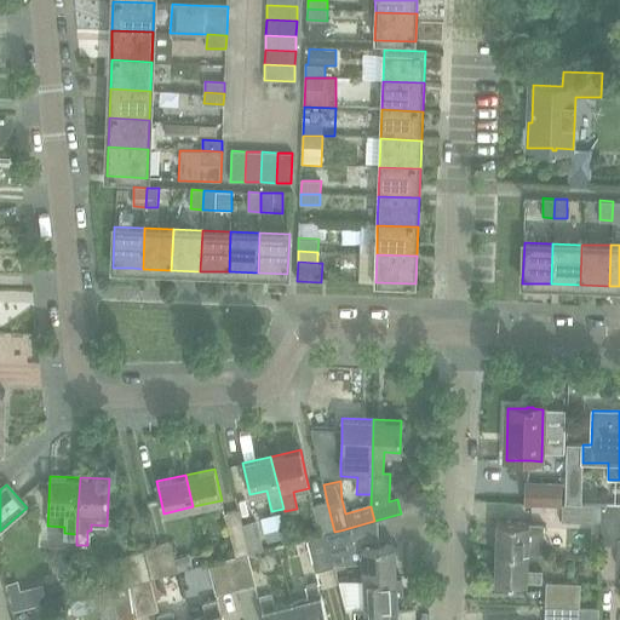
[(560,484),(526,484),(524,504),(558,504),(560,484)]
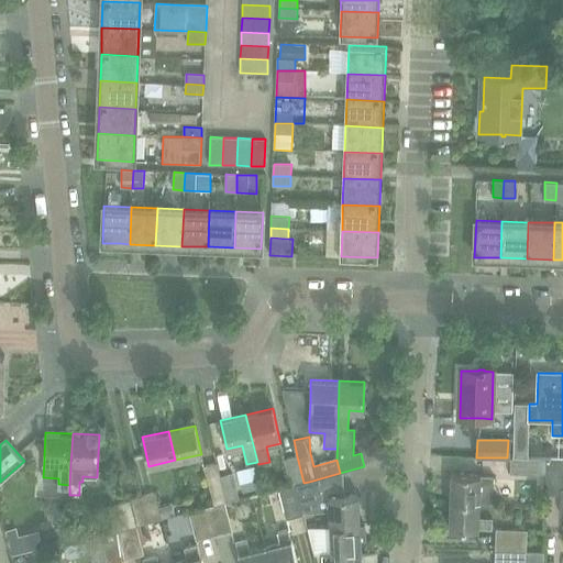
[(304,483),(297,456),(285,460),(291,486),(296,485),(304,483)]
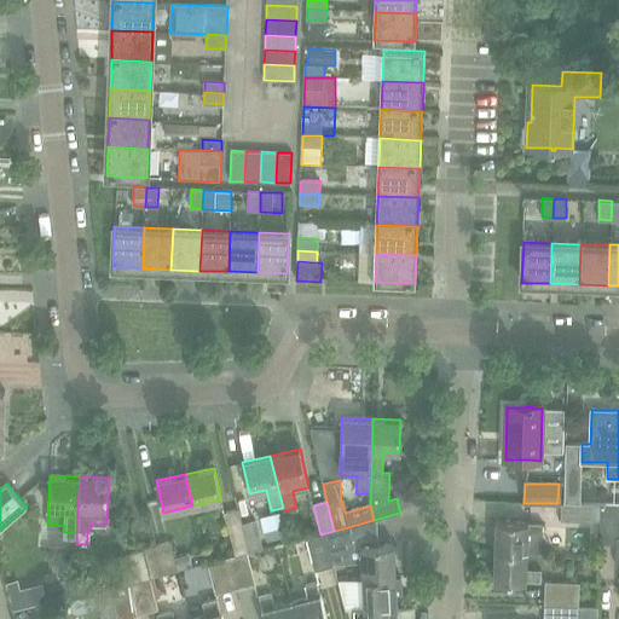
[(561,521),(601,521),(601,504),(561,503),(561,521)]
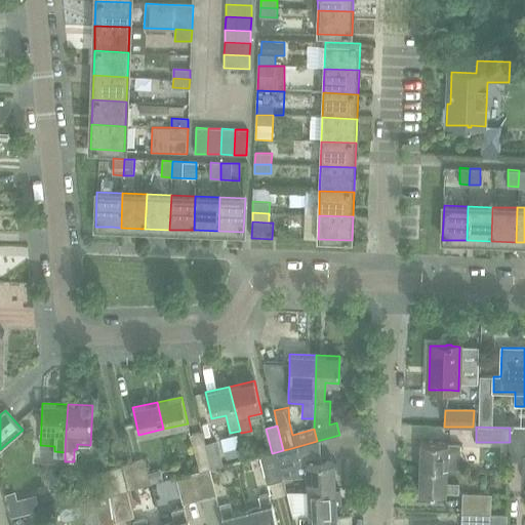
[(509,461),(524,461),(524,428),(510,428),(510,442),(509,461)]
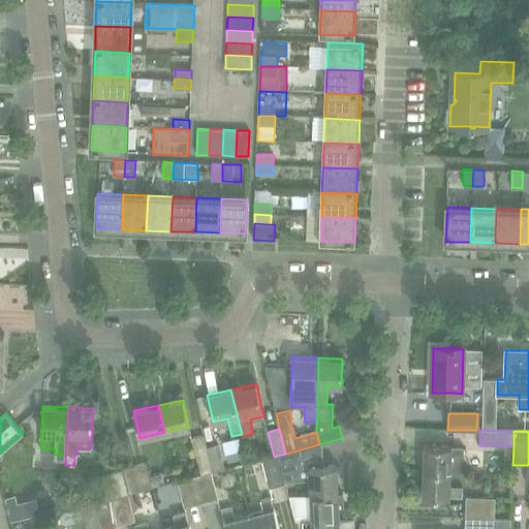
[(200,473),(211,471),(212,470),(207,446),(204,435),(191,438),(200,473)]
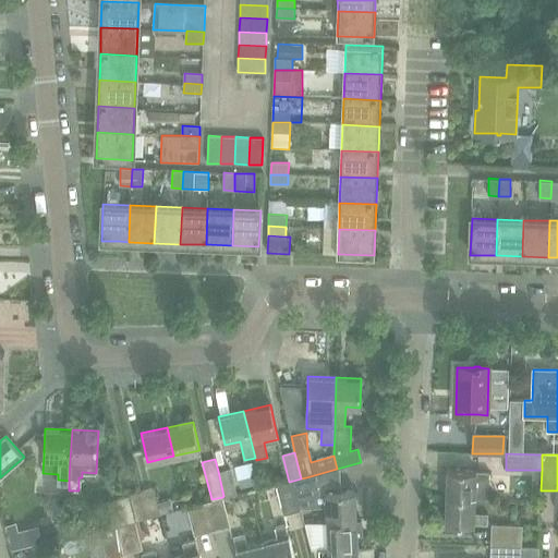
[(237,494),(230,468),(218,471),(223,496),(237,494)]
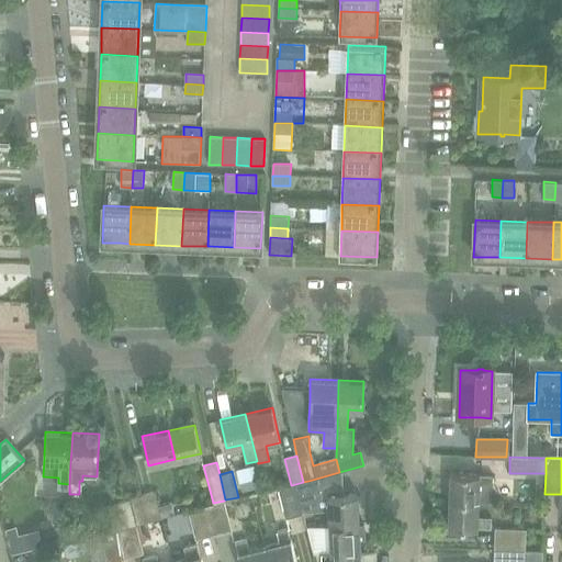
[(450,473),(449,502),(479,502),(492,502),(492,501),(495,497),(495,490),(493,486),(493,475),(480,475),(480,474),(450,473)]
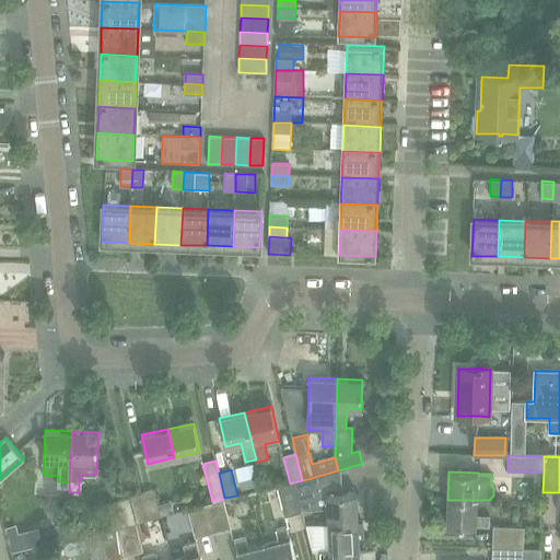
[(307,479),(302,480),(294,482),(301,509),(326,508),(327,524),(358,522),(359,522),(359,521),(358,521),(357,493),(357,492),(340,493),(339,475),(308,481),(307,479)]
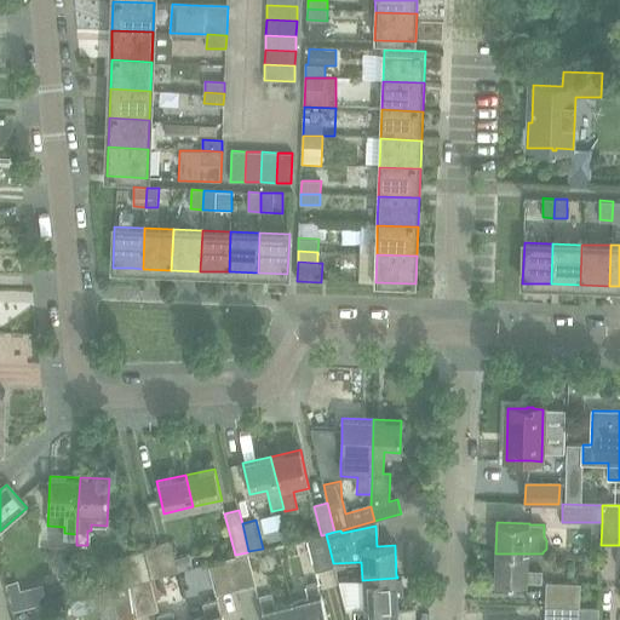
[(333,566),(333,563),(326,534),(321,535),(305,540),(314,570),(333,566)]
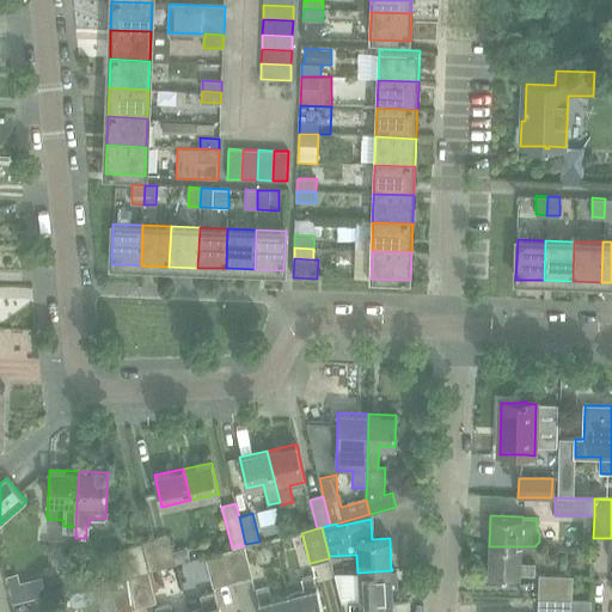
[(169,536),(155,538),(161,565),(176,562),(169,536)]
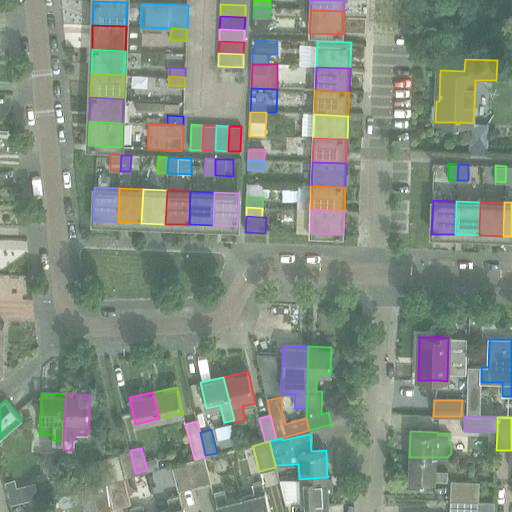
[(135,473),(130,450),(118,454),(98,460),(104,483),(107,482),(123,478),(123,477),(135,473)]
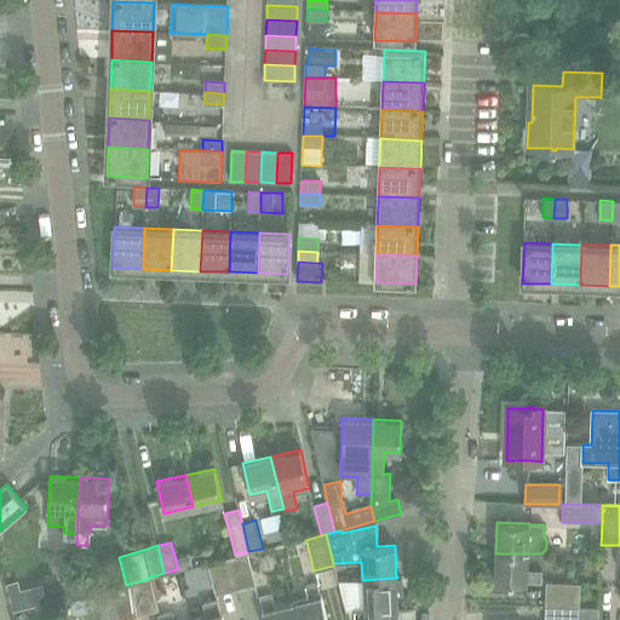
[(256,585),(247,552),(235,555),(235,557),(228,558),(236,591),(256,585)]
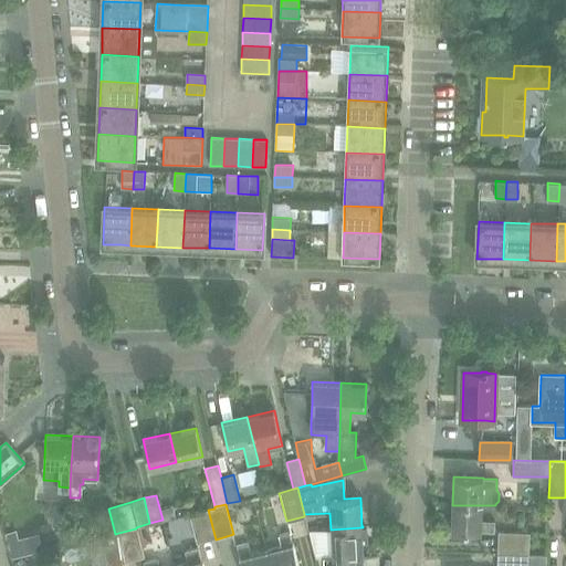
[(482,505),(452,505),(451,531),(473,532),(481,532),(494,532),(494,522),(482,521),(482,505)]
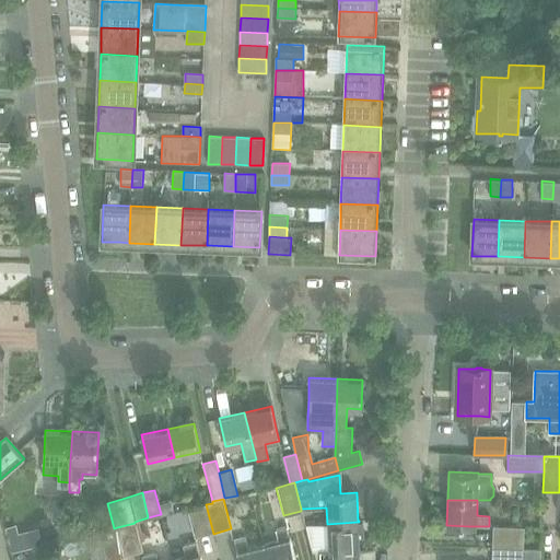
[(213,534),(206,504),(188,509),(196,538),(213,534)]
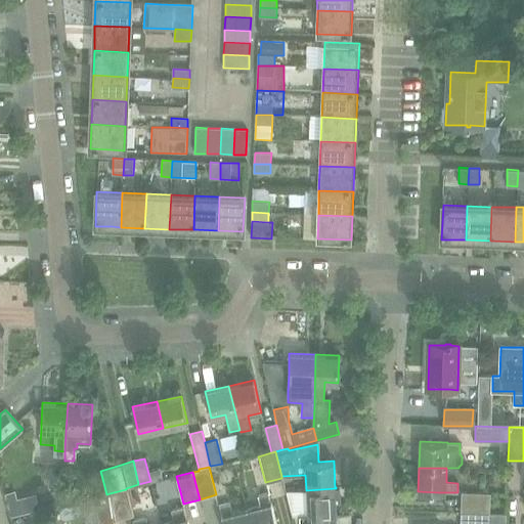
[(336,489),(335,488),(306,490),(307,516),(300,517),(299,523),(323,523),(323,515),(337,514),(337,513),(336,503),(340,501),(340,489),(336,489)]
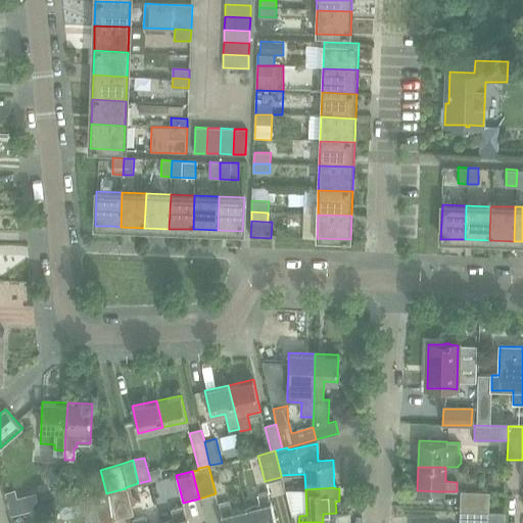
[(133,514),(126,488),(109,492),(116,518),(133,514)]
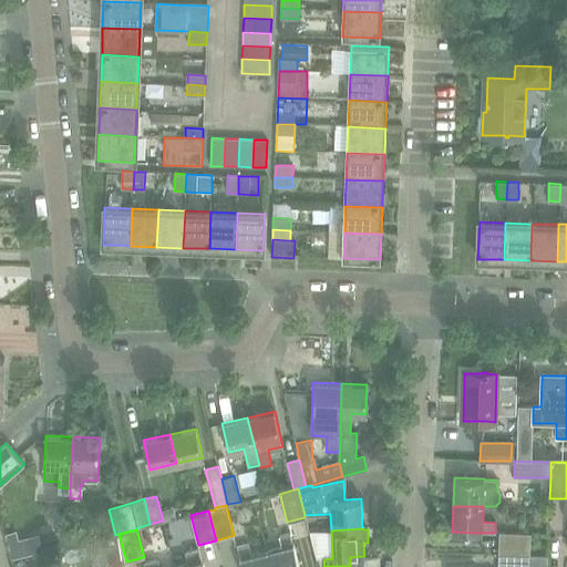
[(281,547),(266,552),(269,566),(299,566),(294,545),(292,545),(289,532),(278,535),(281,547)]
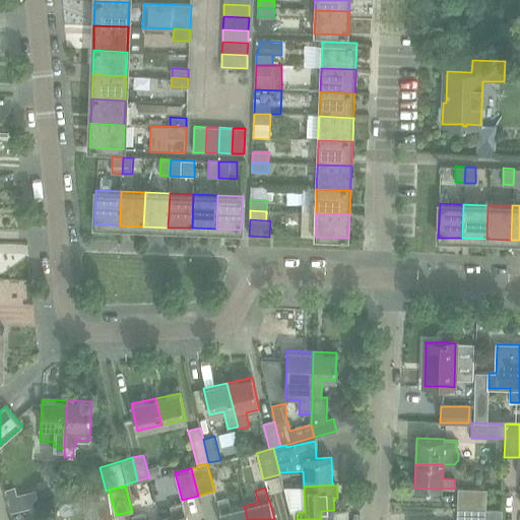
[(457,488),(456,508),(483,507),(484,488),(457,488)]
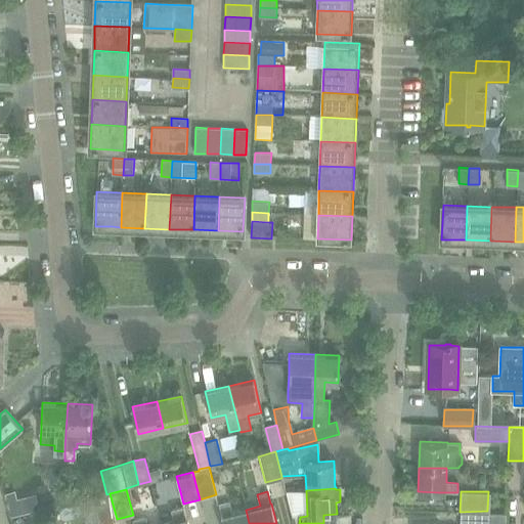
[(13,492),(4,495),(11,517),(38,511),(35,496),(15,501),(13,492)]
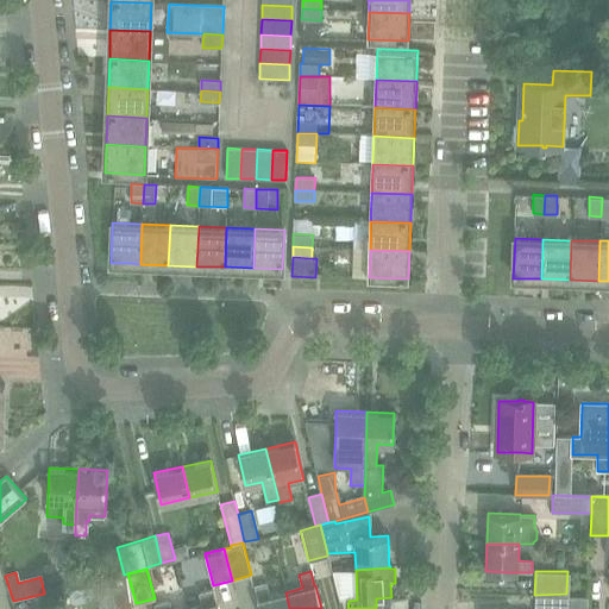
[(136,603),(127,573),(124,575),(111,577),(119,608),(136,603)]
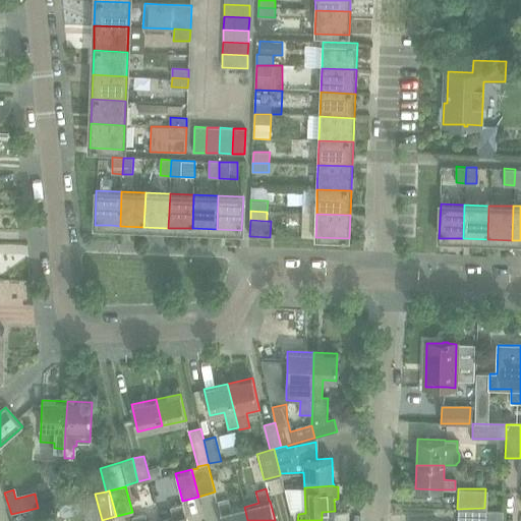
[(97,520),(102,520),(95,494),(80,498),(87,520),(97,520)]
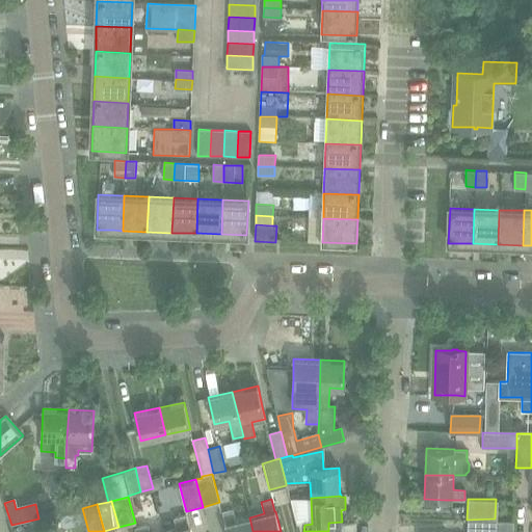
[(235,521),(233,508),(221,511),(227,531),(253,531),(249,517),(235,521)]
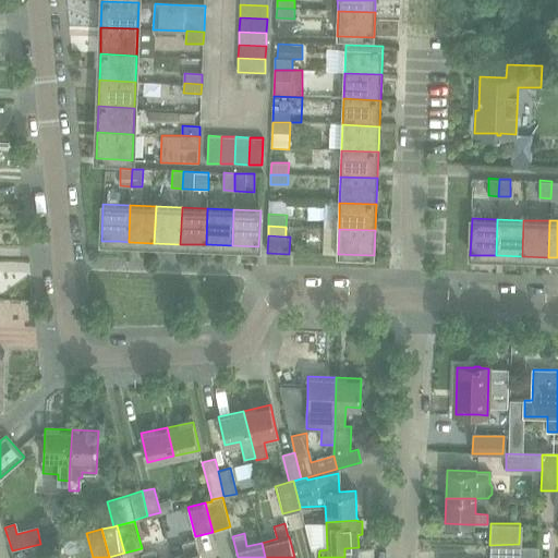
[(201,557),(196,538),(183,542),(187,556),(177,557),(201,557)]
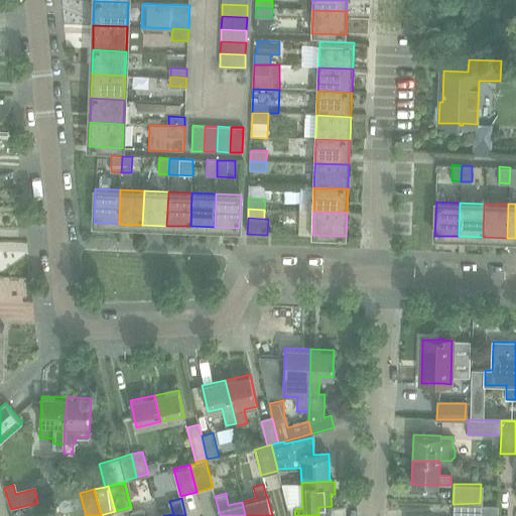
[(496,515),(497,503),(480,503),(453,504),(452,515),(496,515)]
